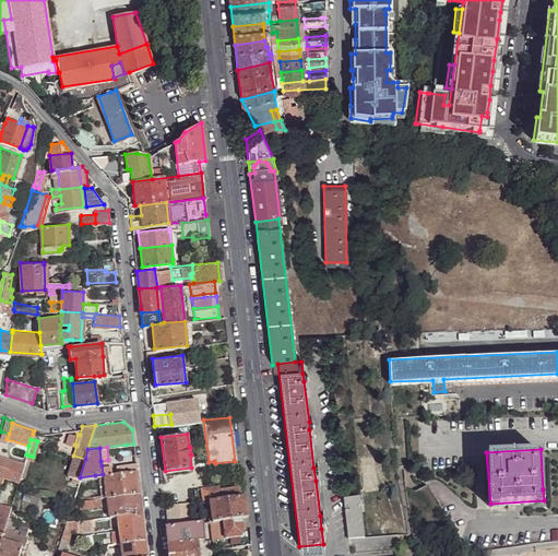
[(22,482),(30,456),(26,454),(23,464),(18,481),(22,482)]
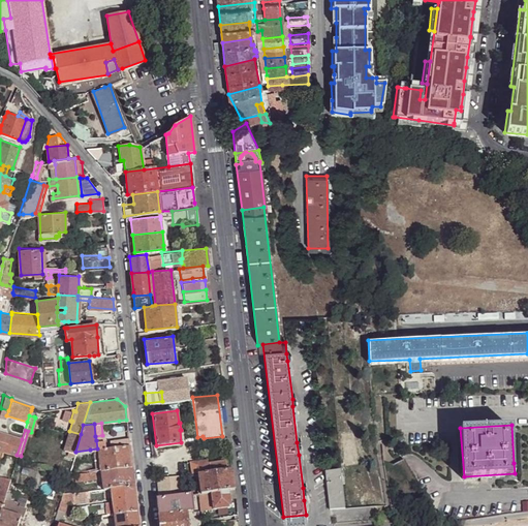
[(0,449),(17,455),(22,439),(0,431),(0,449)]
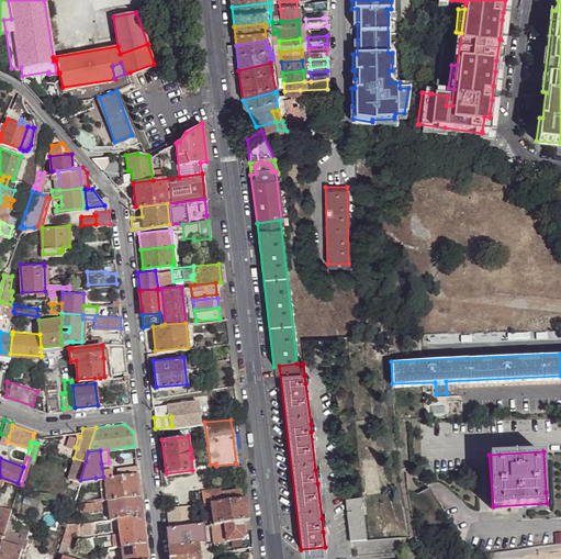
[(86,461),(74,458),(68,477),(73,479),(79,480),(80,480),(86,461)]
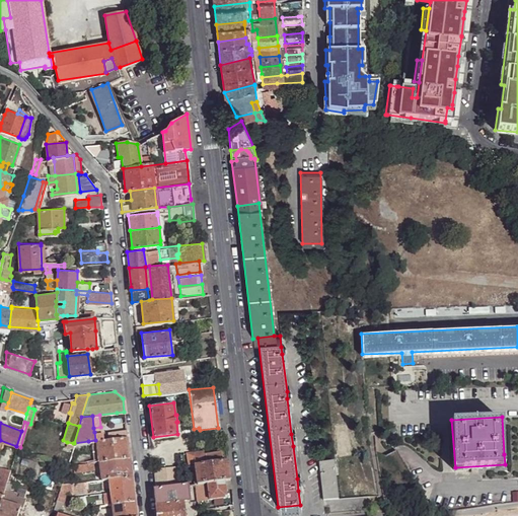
[(108,438),(127,436),(126,429),(107,432),(108,438)]
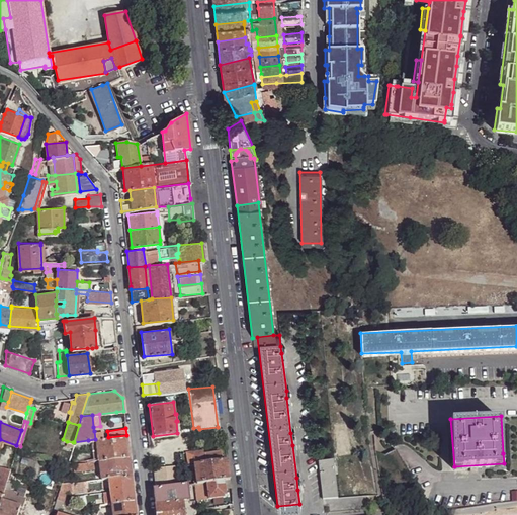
[(94,431),(95,439),(96,439),(103,438),(102,430),(101,430),(94,431)]
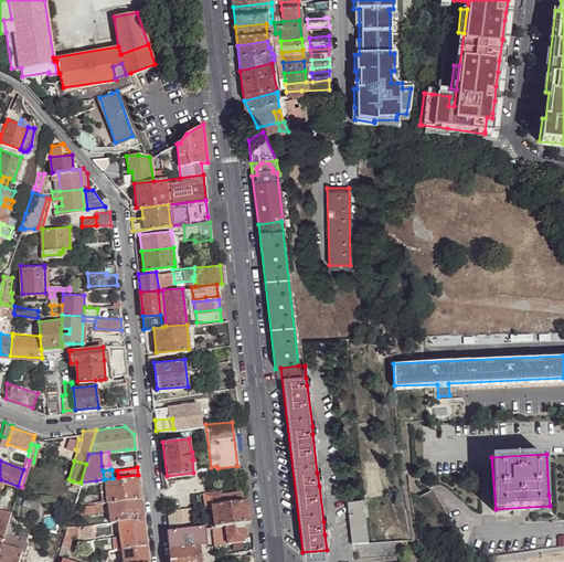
[(113,478),(105,479),(107,501),(140,497),(138,475),(118,477),(113,478)]
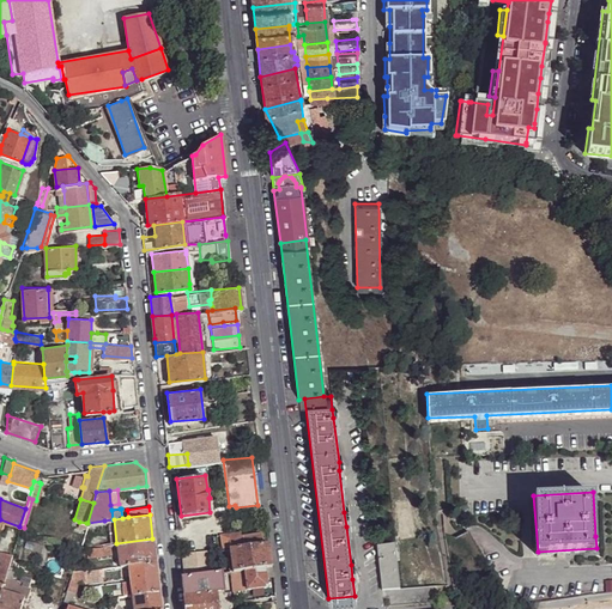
[(262,531),(229,535),(230,547),(264,543),(262,531)]
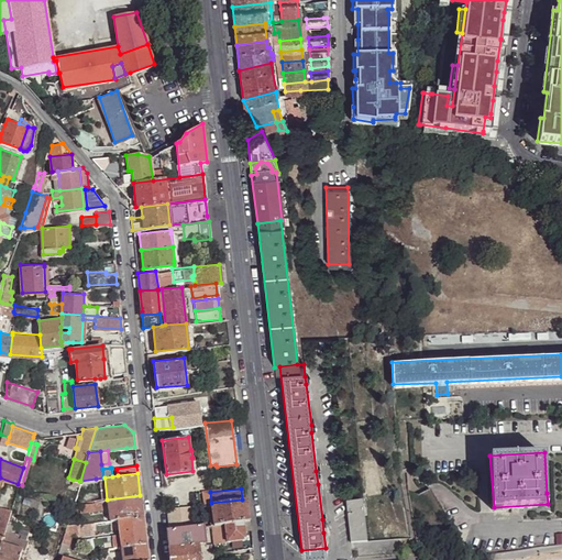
[(107,500),(110,518),(118,517),(142,514),(140,495),(107,500)]
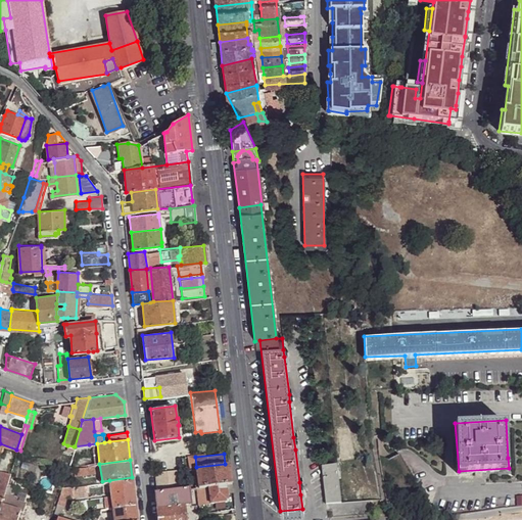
[(320,462),(324,499),(339,498),(335,461),(320,462)]
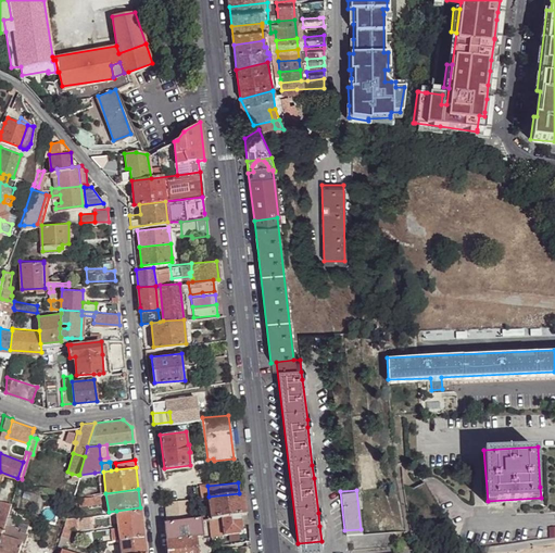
[(246,512),(243,492),(239,493),(209,497),(211,516),(221,515),(239,513),(246,512)]
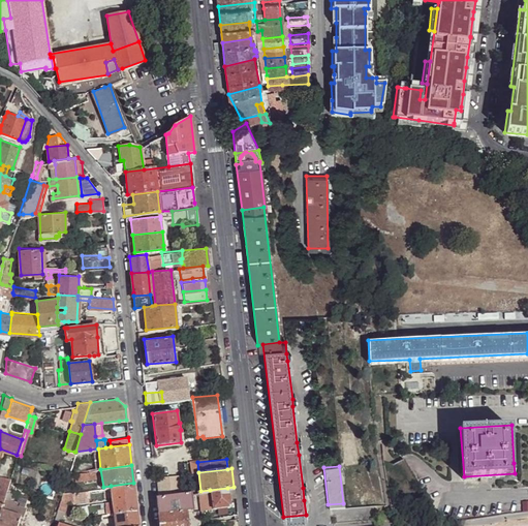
[(92,469),(76,472),(78,478),(96,476),(95,469),(92,469)]
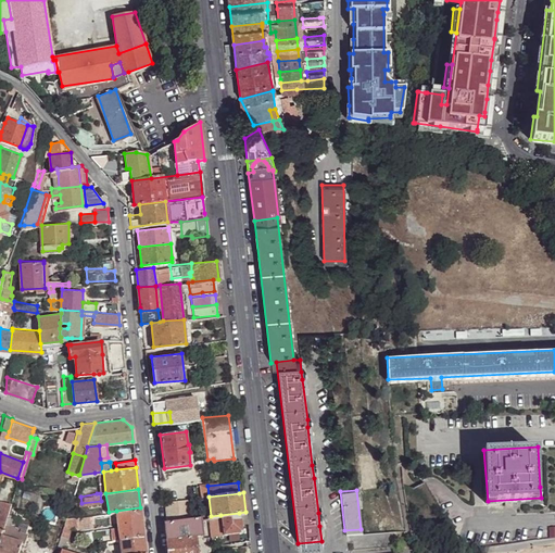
[(198,498),(164,501),(167,520),(200,517),(200,507),(199,501),(198,498)]
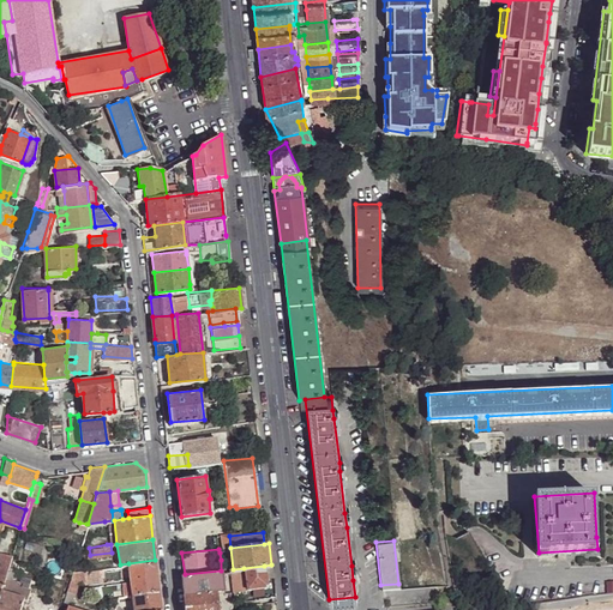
[(0,583),(1,583),(5,577),(5,573),(7,566),(11,555),(0,550),(0,583)]
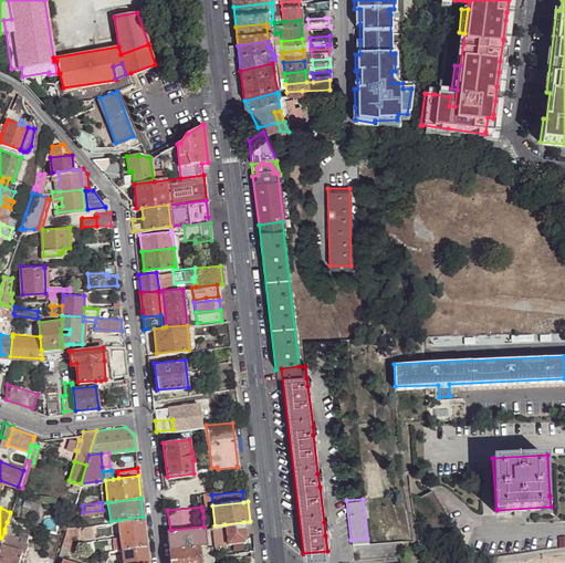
[(79,513),(72,511),(67,527),(70,527),(74,527),(79,513)]
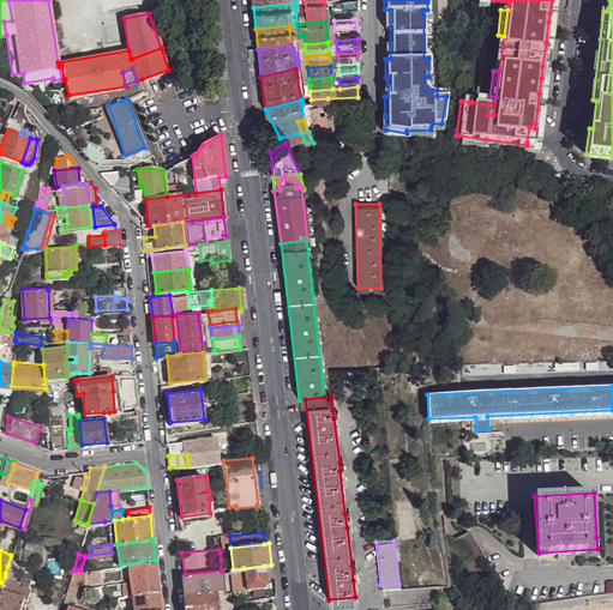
[(128,563),(131,589),(132,593),(158,590),(155,560),(128,563)]
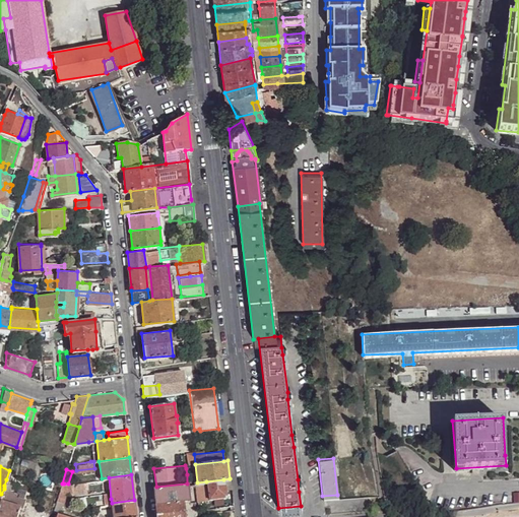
[(223,479),(206,481),(208,496),(209,498),(225,496),(224,487),(223,479)]
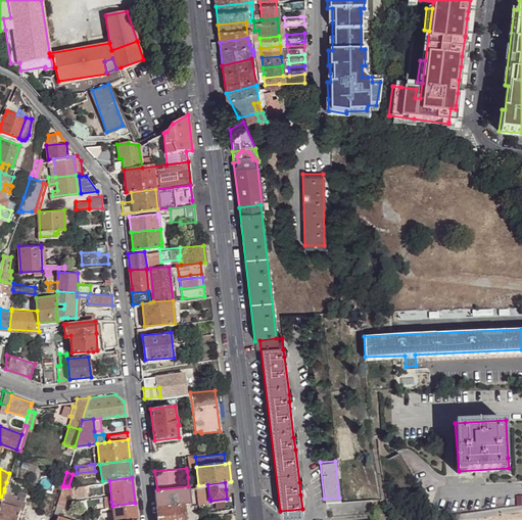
[(80,484),(70,486),(72,497),(81,494),(80,484)]
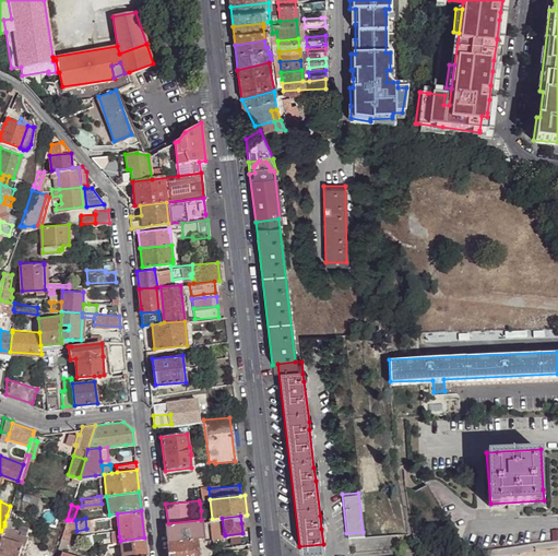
[(222,518),(212,519),(210,520),(211,534),(224,533),(222,518)]
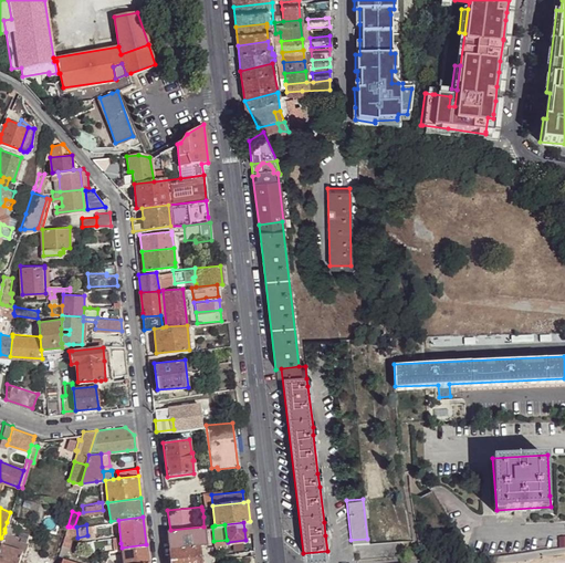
[(70,527),(67,527),(60,552),(67,552),(71,538),(70,527)]
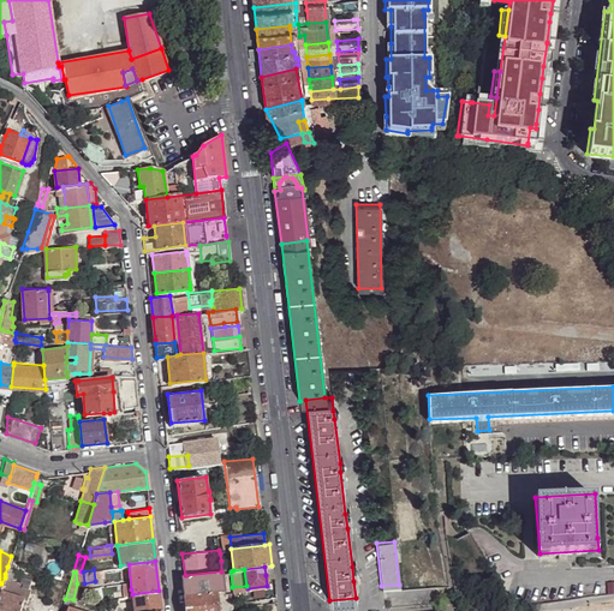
[(185,575),(182,576),(184,592),(186,610),(185,610),(218,610),(216,593),(216,592),(192,594),(191,585),(196,583),(198,583),(198,587),(198,591),(216,589),(224,588),(222,571),(221,571),(185,575)]
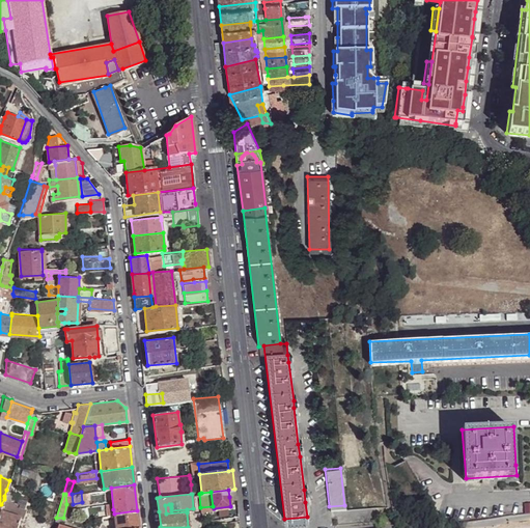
[(4,499),(1,504),(0,510),(20,517),(22,518),(25,508),(18,506),(16,504),(16,502),(4,499)]
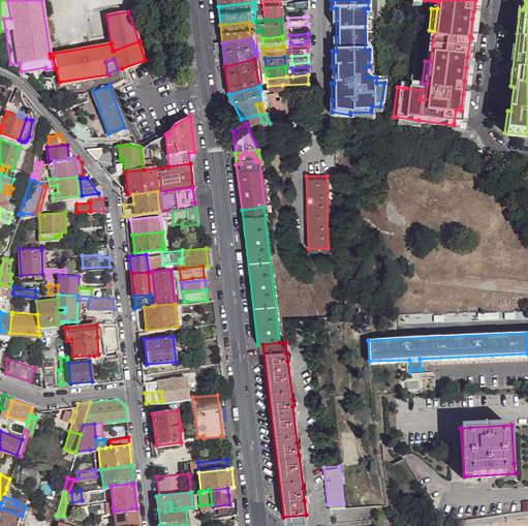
[(186,509),(186,507),(171,508),(171,505),(168,505),(168,502),(164,503),(165,512),(186,509)]
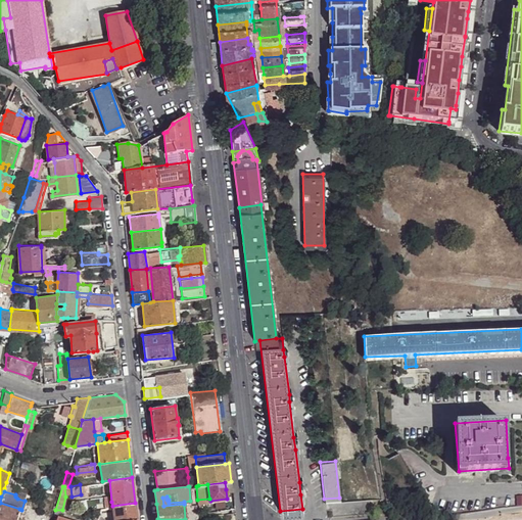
[(367,508),(367,499),(333,501),(334,510),(367,508)]
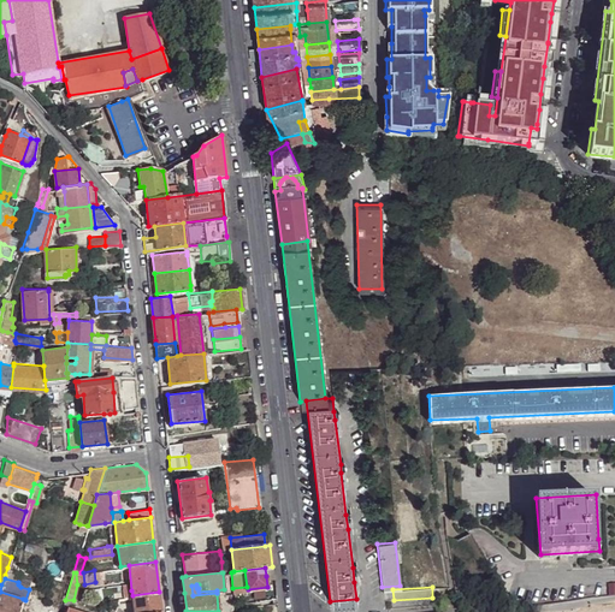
[(0,592),(0,611),(18,611),(19,611),(23,599),(0,592)]
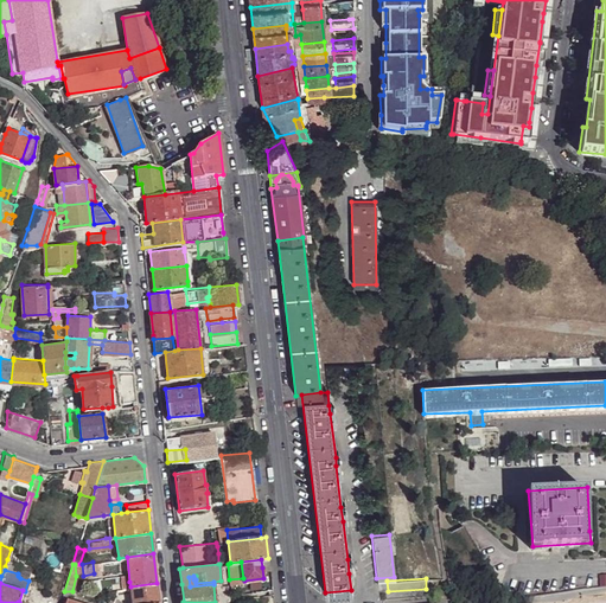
[(132,602),(159,602),(157,583),(131,587),(132,602)]
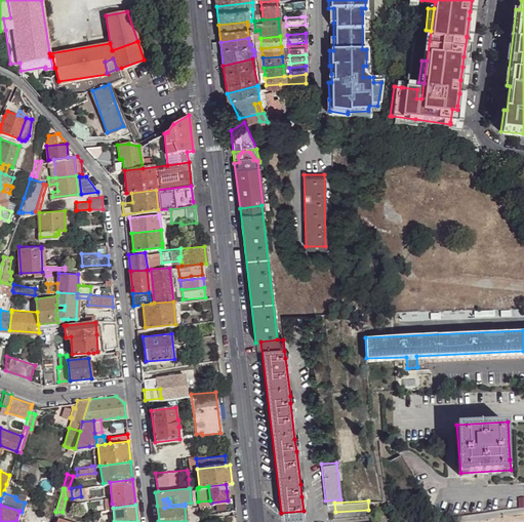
[(102,509),(96,521),(104,521),(109,509),(106,509),(102,509)]
